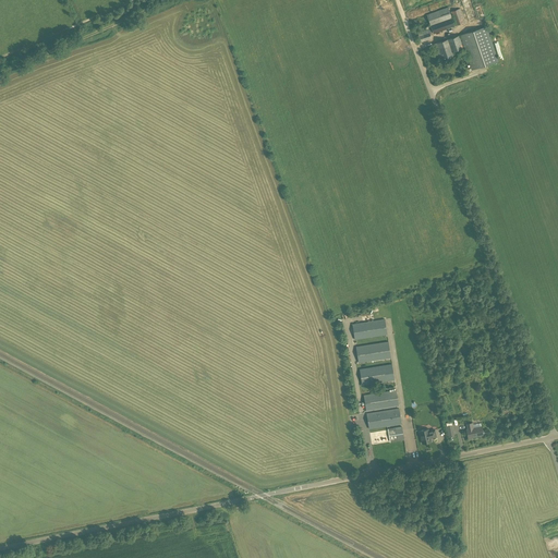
[(434,34),(455,26),(448,7),(427,14),(432,27),(417,32),(421,43),(432,39),(429,33),(433,32),(434,34)]
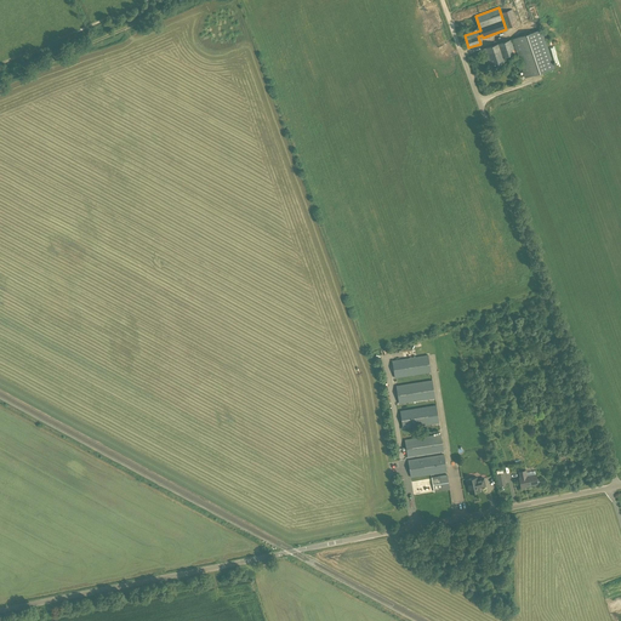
[(507,28),(518,24),(512,10),(501,13),(507,28)]
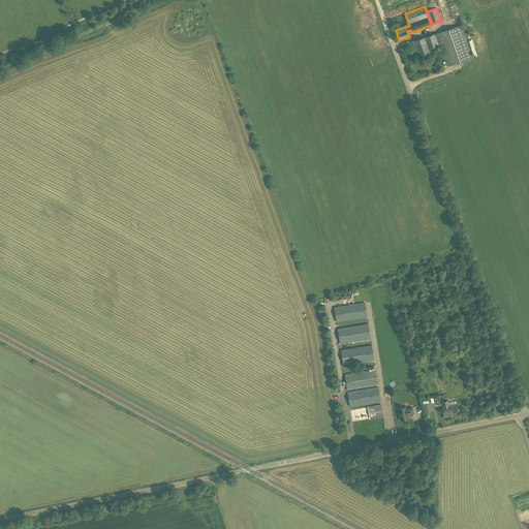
[(447,67),(472,58),(462,25),(436,34),(447,67)]
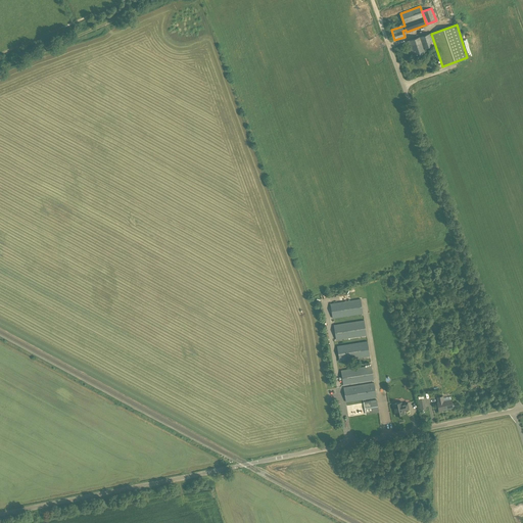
[(407,42),(411,55),(414,54),(415,58),(426,54),(424,48),(434,45),(430,34),(407,42)]
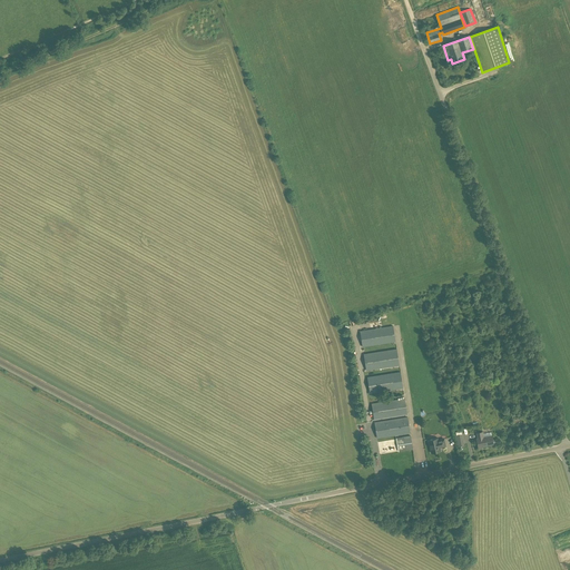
[(362,347),(395,342),(393,326),(360,331),(362,347)]
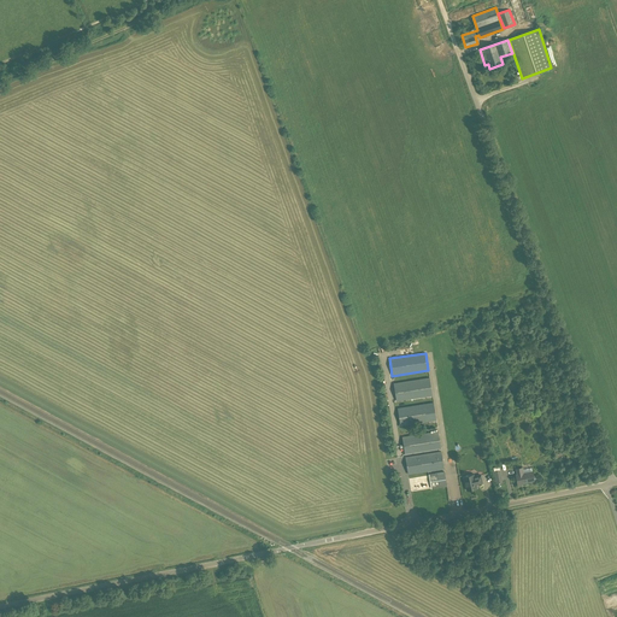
[(397,401),(433,395),(429,377),(394,383),(397,401)]
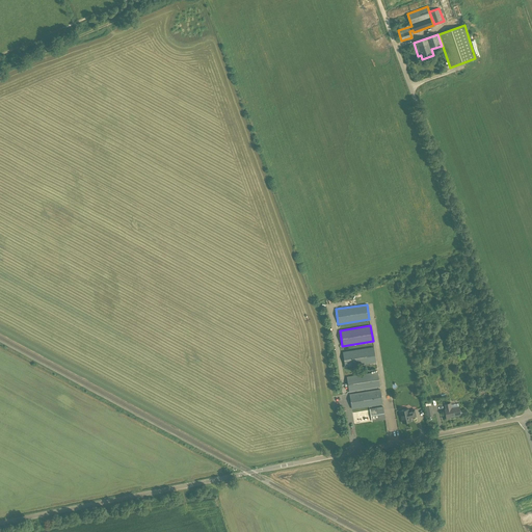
[(345,368),(376,363),(374,347),(343,352),(345,368)]
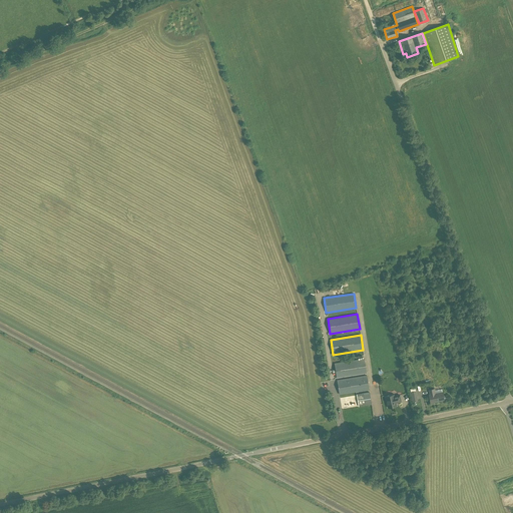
[(337,378),(367,373),(365,359),(335,363),(337,378)]
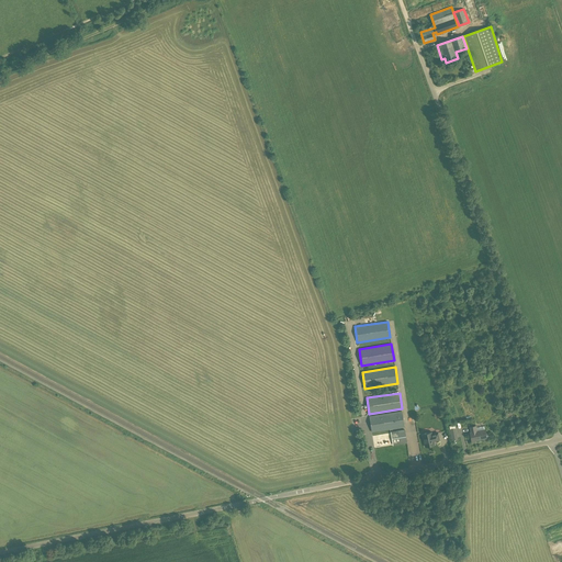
[(372,433),(405,427),(402,412),(369,416),(372,433)]
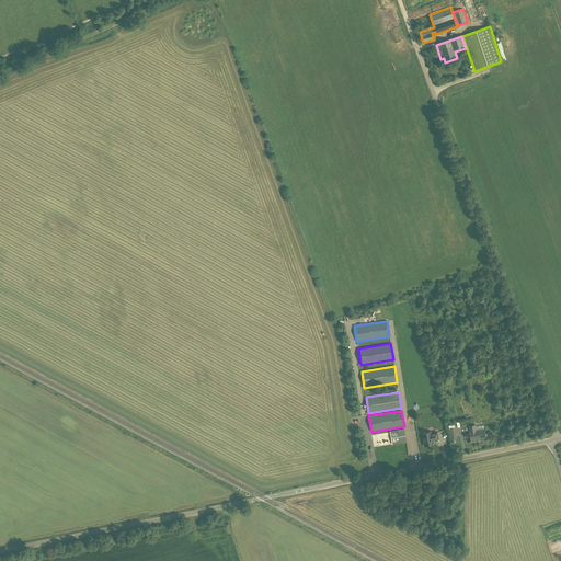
[(476,431),(474,425),(469,426),(470,432),(469,432),(470,441),(485,437),(483,428),(476,431)]
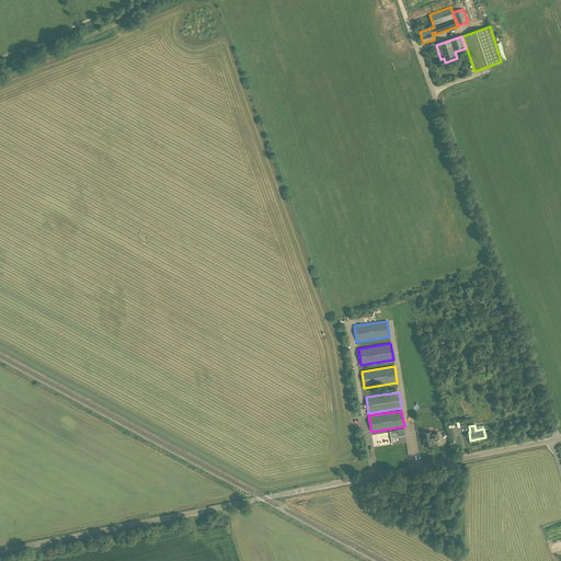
[(449,441),(457,438),(455,427),(447,428),(449,441)]
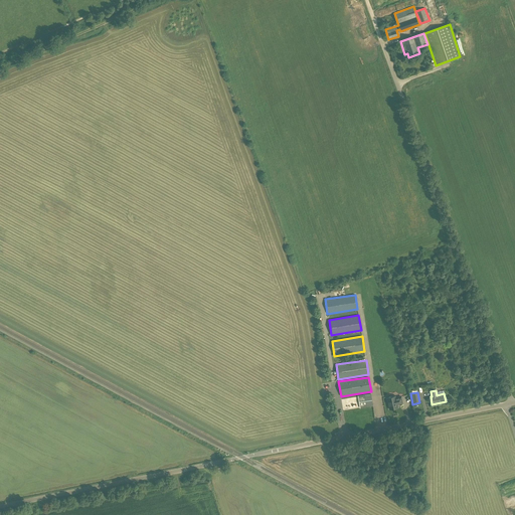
[(343,411),(373,406),(371,394),(341,398),(343,411)]
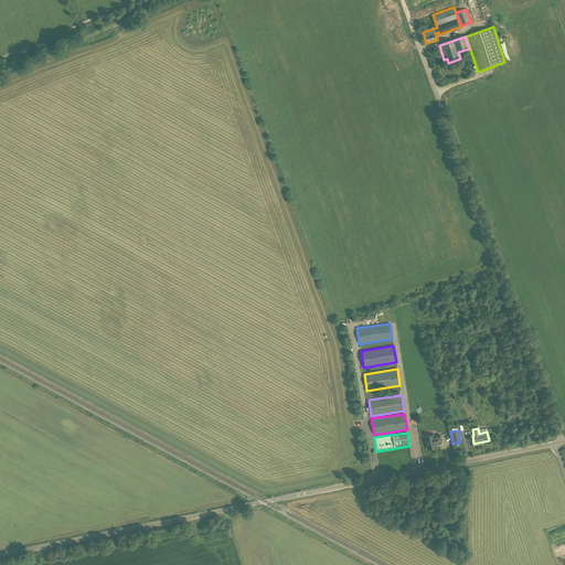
[(434,434),(425,436),(427,449),(436,447),(436,443),(438,441),(438,443),(441,441),(440,435),(434,436),(434,434)]
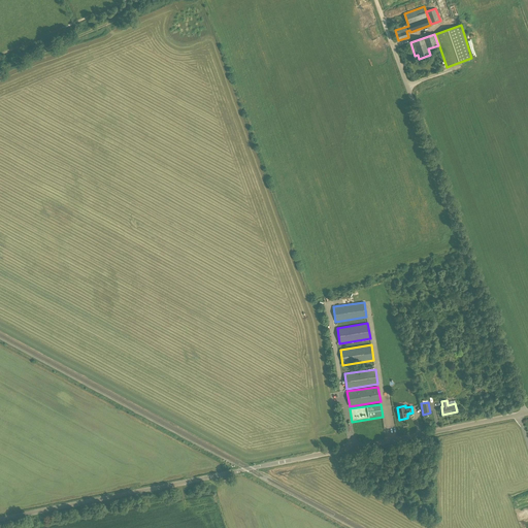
[(527,495),(513,500),(516,507),(527,503),(527,495)]
